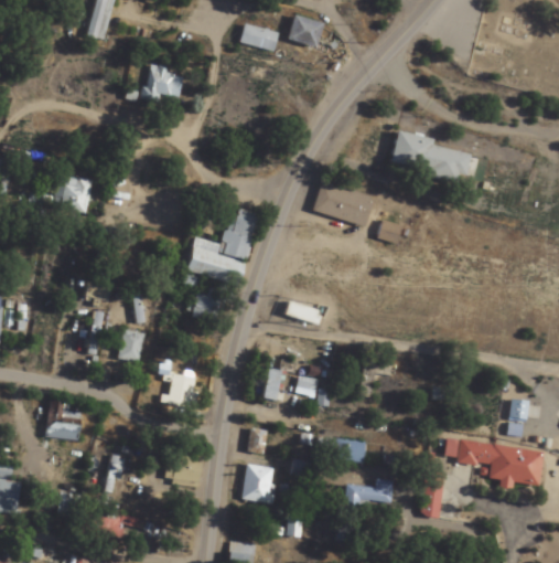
[(105,41),(115,0),(96,0),(87,36),(105,41)]
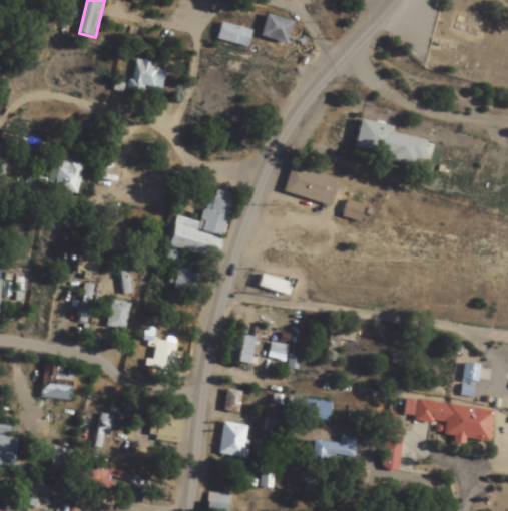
[(288,44),(294,22),(268,14),(262,36),(288,44)]
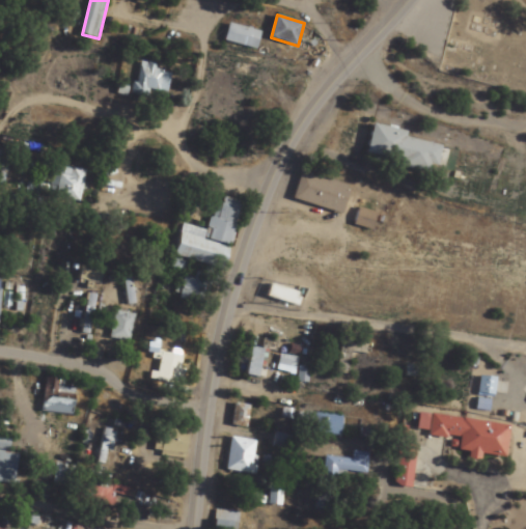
[(259,47),(261,28),(229,24),(226,43),(259,47)]
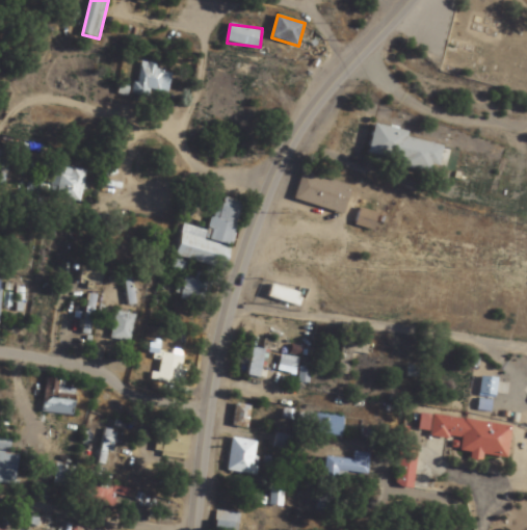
[(158,62),(141,59),(136,94),(150,96),(151,88),(170,90),(174,71),(157,69),(158,62)]
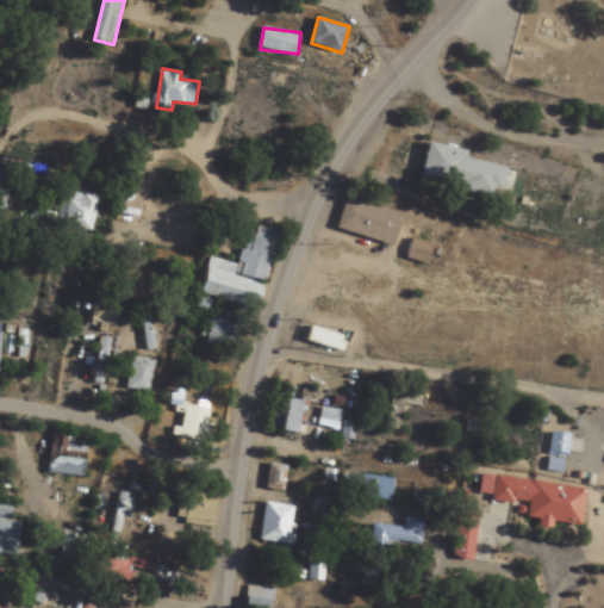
[(467,148),(428,140),(421,178),(502,194),(508,163),(466,155),(467,148)]
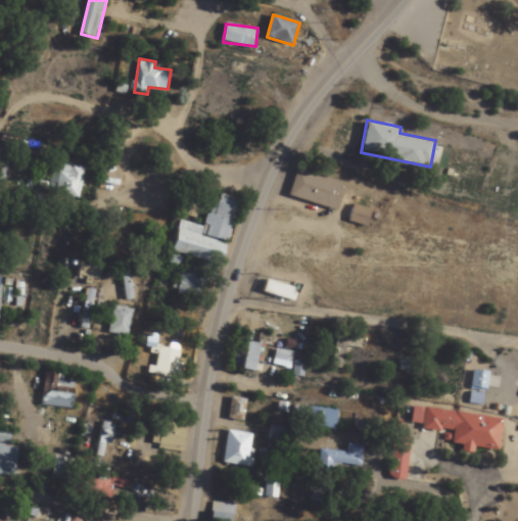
[(0,179),(3,180),(13,149),(0,145),(0,179)]
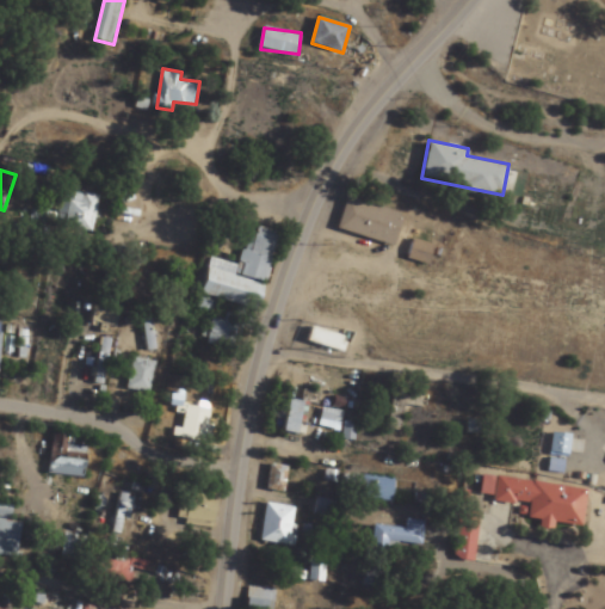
[(99,192),(66,186),(59,223),(92,229),(99,192)]
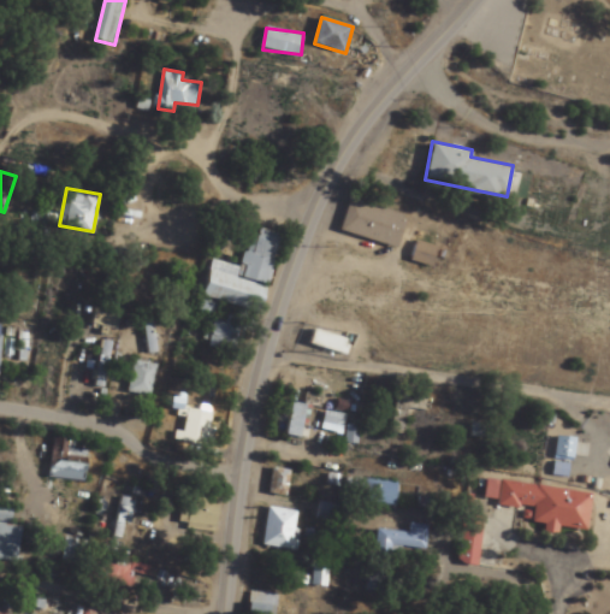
[(342,230),(401,246),(409,213),(350,198),(342,230)]
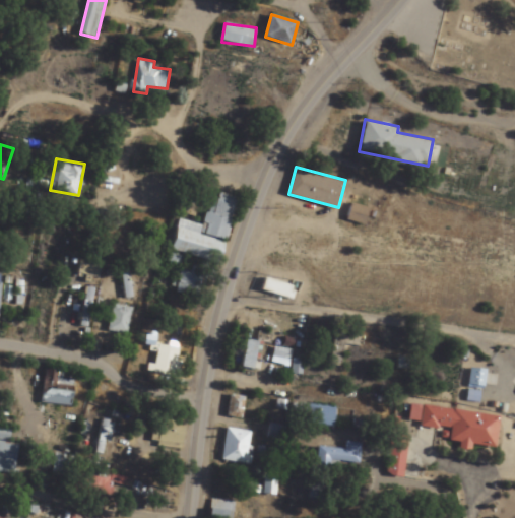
[(40,176),(27,174),(23,198),(36,200),(40,176)]
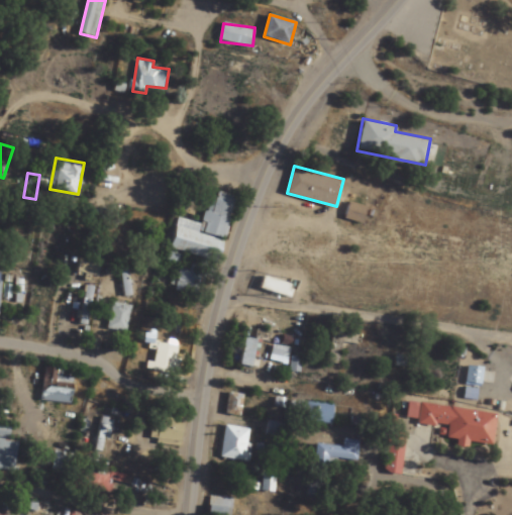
[(170,247),(219,260),(236,195),(214,189),(205,223),(178,216),(170,247)]
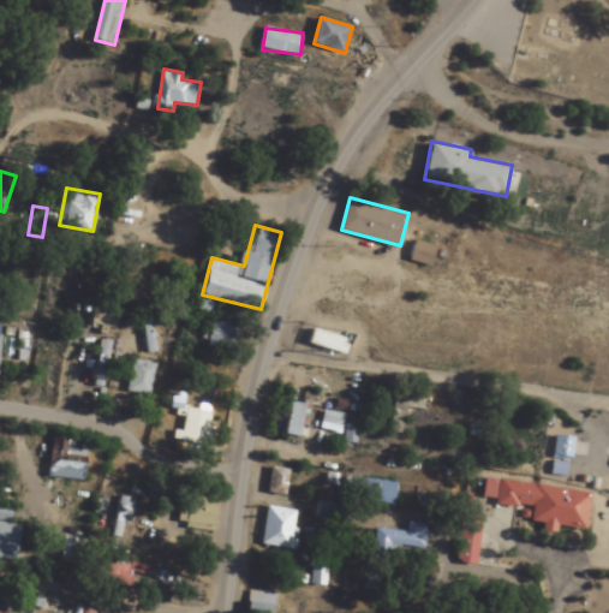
[(434,263),(437,244),(417,239),(413,259),(434,263)]
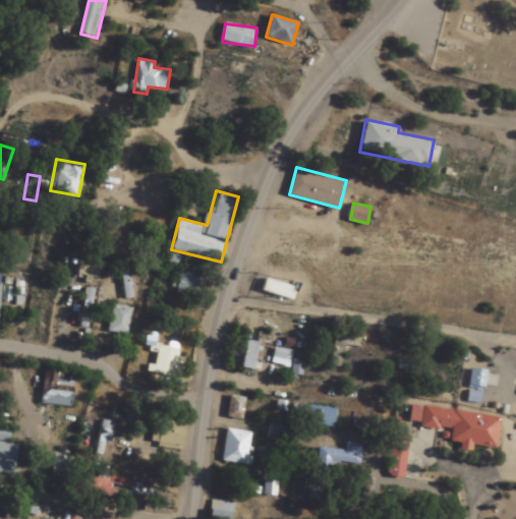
[(205,267),(182,263),(178,292),(201,295),(205,267)]
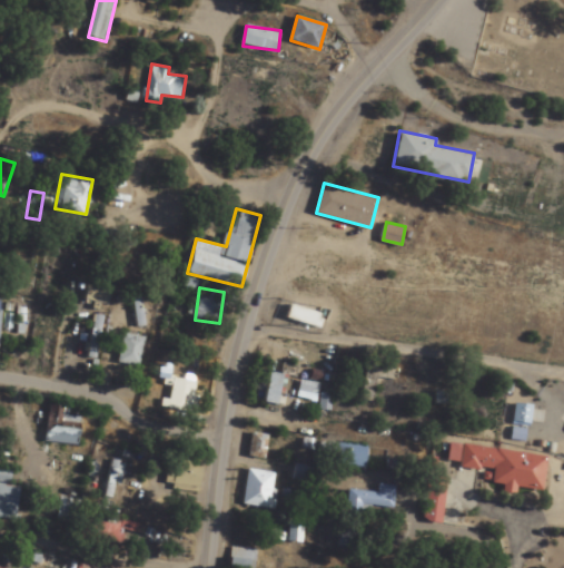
[(325,313),(293,303),(288,316),(320,326),(325,313)]
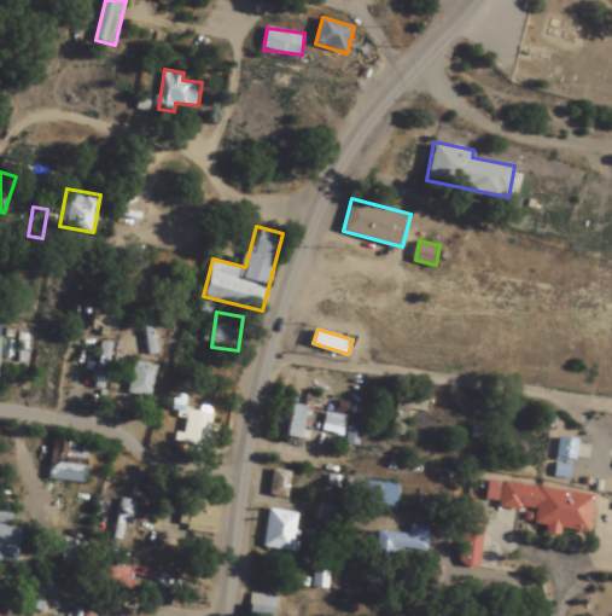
[(98,387),(108,388),(112,340),(103,338),(98,387)]
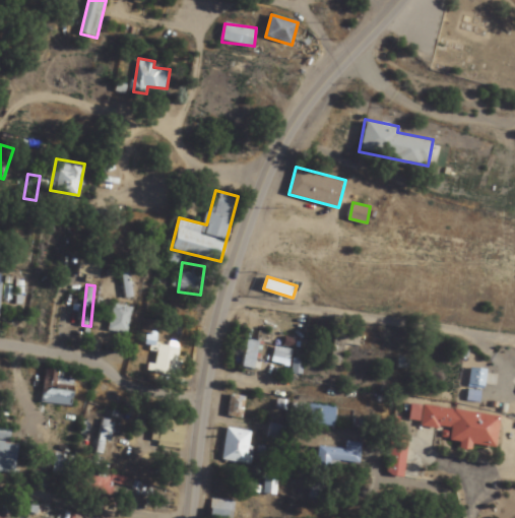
[(128,333),(134,307),(115,303),(109,329),(128,333)]
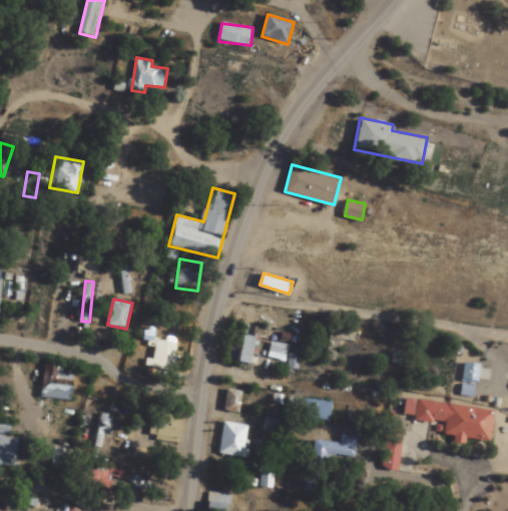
[(361,331),(333,325),(327,358),(339,360),(343,343),(358,346),(361,331)]
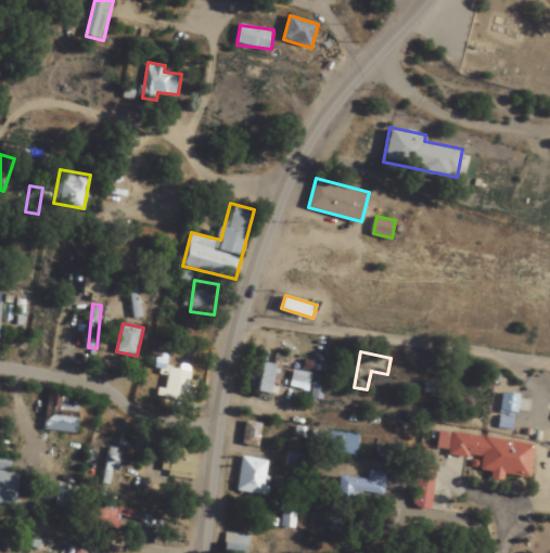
[(275,393),(278,363),(261,361),(259,390),(275,393)]
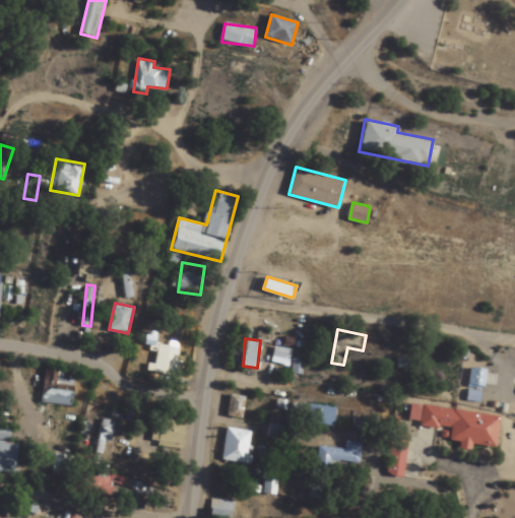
[(148,370),(179,376),(184,344),(158,339),(154,362),(150,361),(148,370)]
